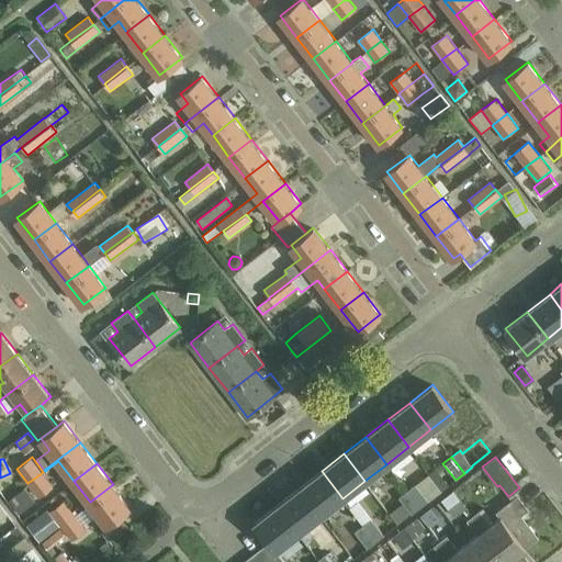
[(322,471),(299,489),(321,515),(343,498),(322,471)]
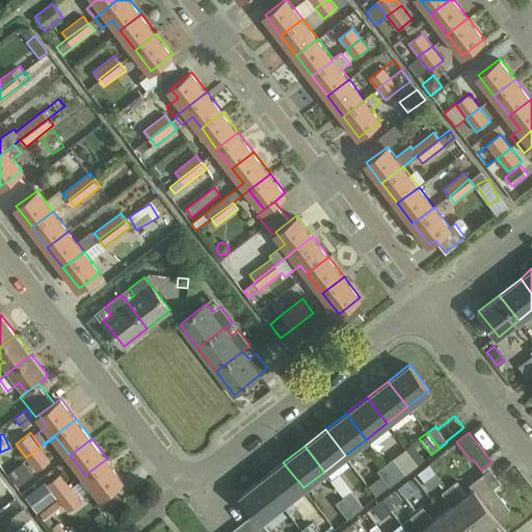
[(41,447),(26,457),(27,458),(37,472),(51,460),(41,447)]
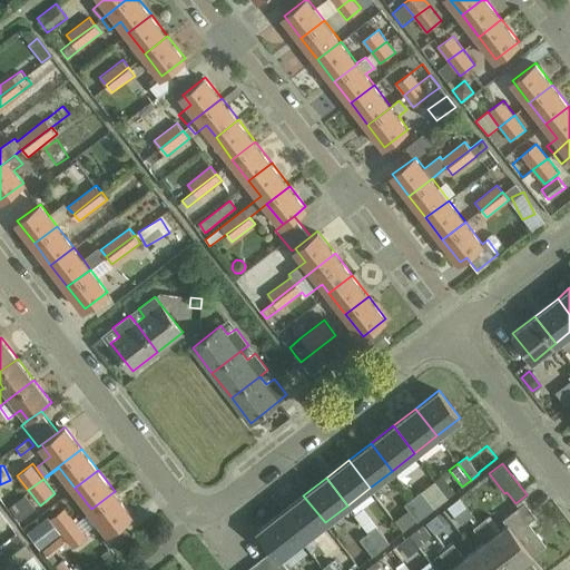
[(91,509),(92,510),(99,520),(101,521),(109,531),(121,522),(131,514),(115,491),(91,509)]
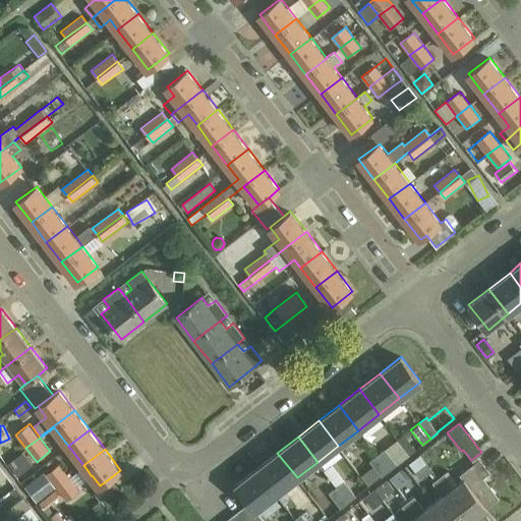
[(385,449),(378,455),(389,470),(397,464),(385,449)]
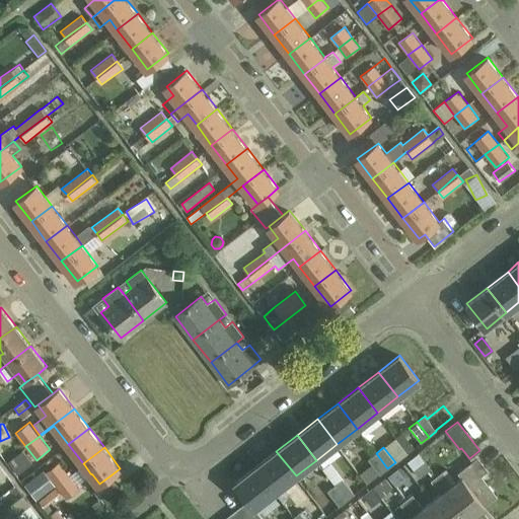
[(32,463),(22,450),(7,462),(17,475),(32,463)]
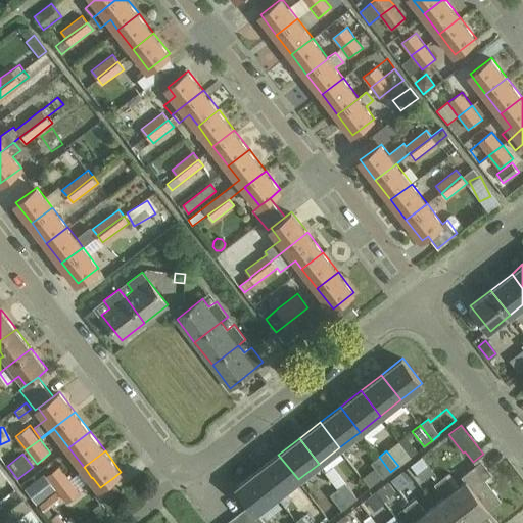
[(278,455),(258,470),(278,495),(298,479),(278,455)]
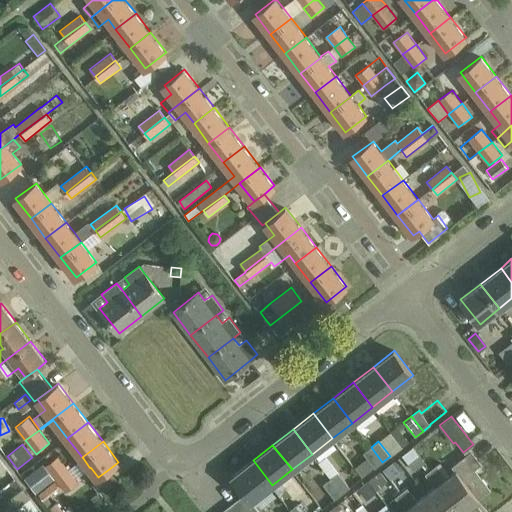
[(382,462),(371,447),(363,453),(367,458),(355,467),(362,477),(382,462)]
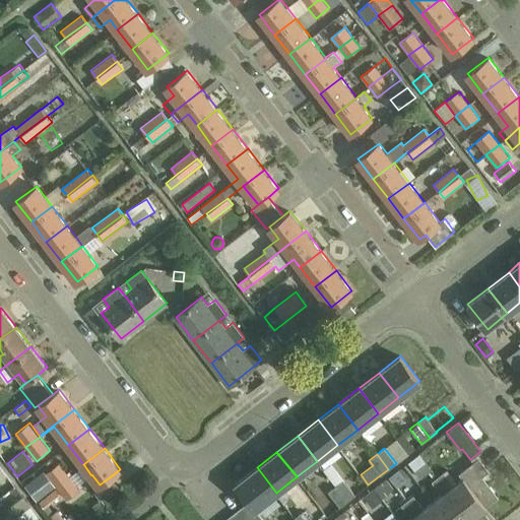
[(408,463),(414,470),(426,462),(419,455),(408,463)]
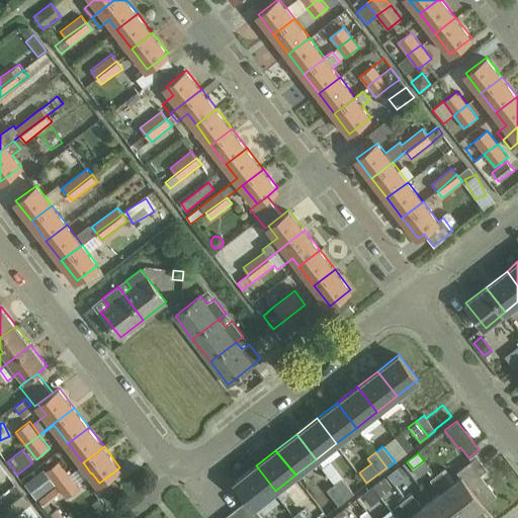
[(460,477),(454,481),(479,512),(486,506),(485,505),(497,496),(481,475),(488,469),(478,456),(456,471),(460,477)]
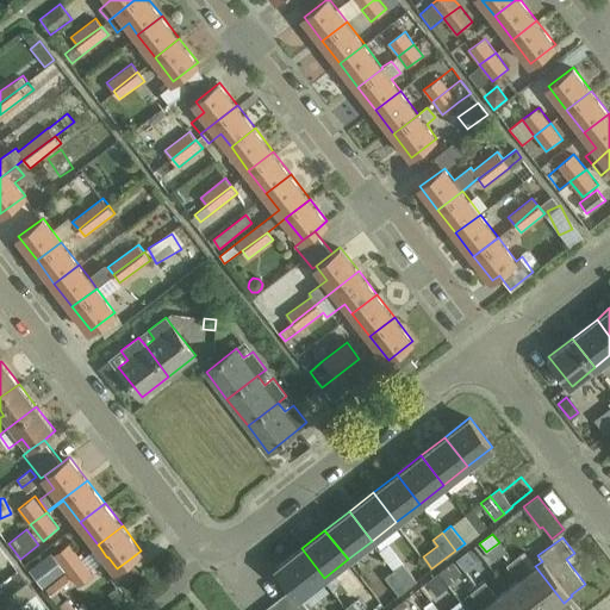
[(70,542),(54,555),(31,571),(43,587),(45,586),(67,571),(66,570),(80,559),(81,558),(70,542)]
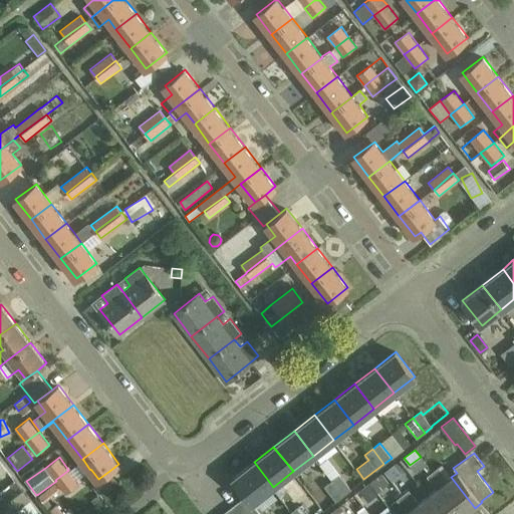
[(400,460),(389,468),(396,477),(406,469),(400,460)]
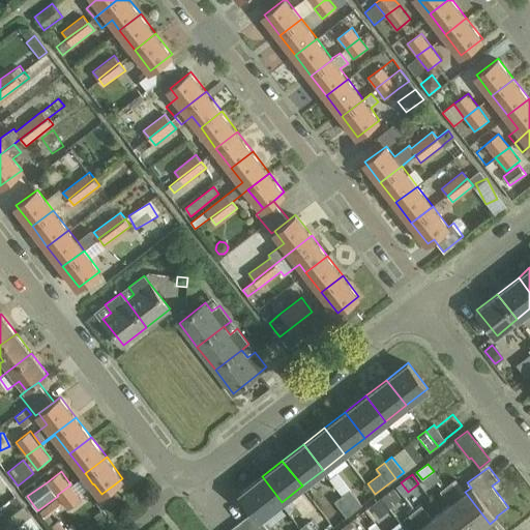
[(282,502),(262,476),(240,493),(254,510),(260,519),(282,502)]
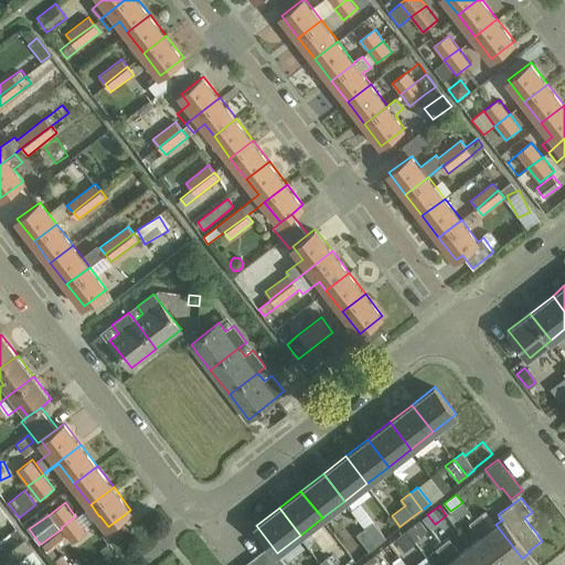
[(512,564),(522,558),(496,524),(493,526),(483,513),(469,524),(479,537),(476,541),(493,564),(512,564)]
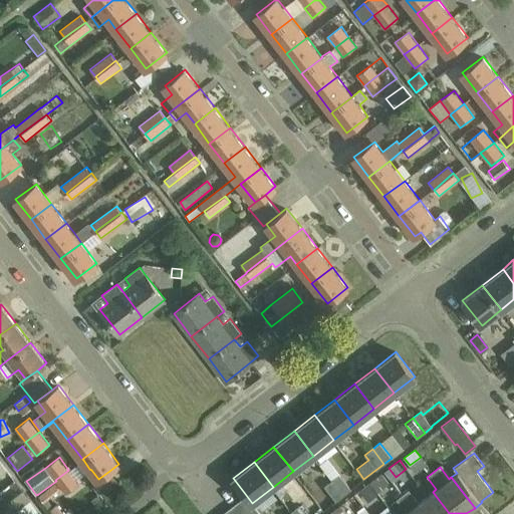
[(74,480),(67,471),(55,480),(56,481),(38,494),(36,495),(42,503),(60,488),(65,494),(78,484),(74,480)]
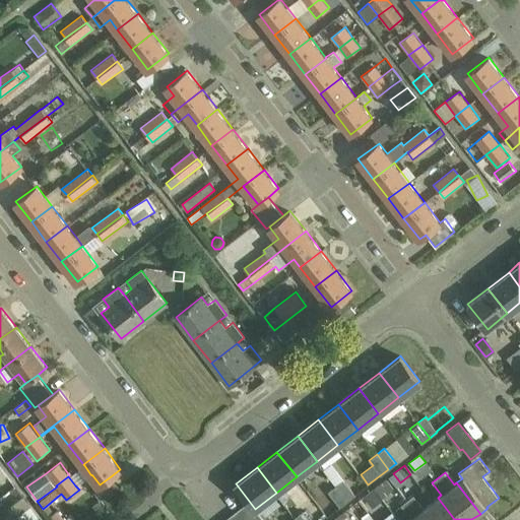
[(372,489),(373,489),(378,496),(390,486),(385,478),(372,489)]
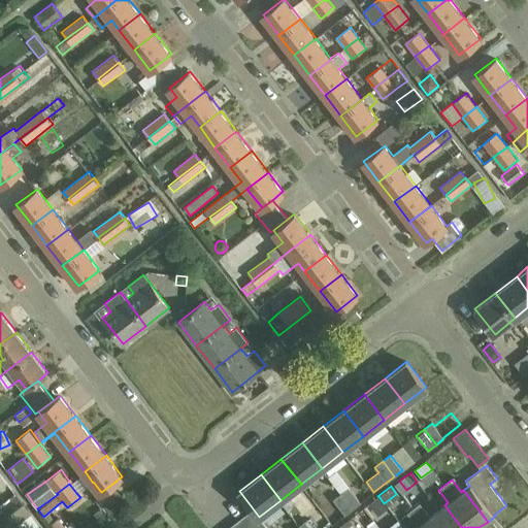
[(349,487),(340,493),(353,508),(361,502),(349,487)]
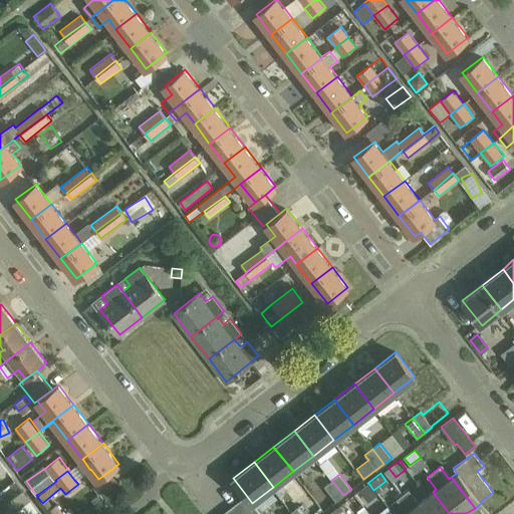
[(343,495),(331,480),(324,486),(336,501),(343,495)]
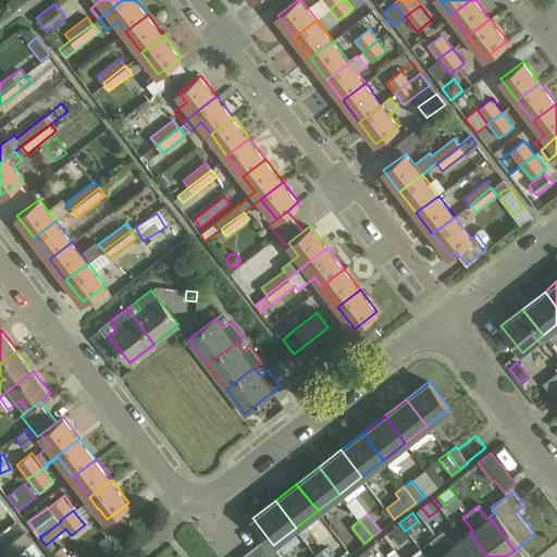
[(405,531),(399,523),(388,531),(394,539),(405,531)]
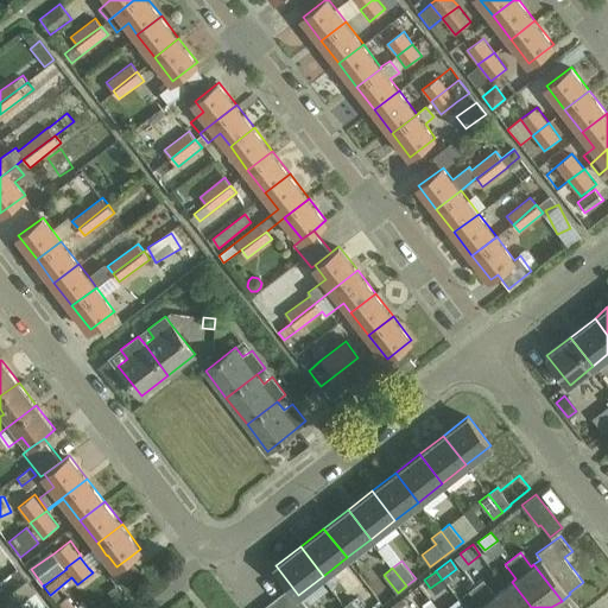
[(483,580),(479,584),(496,607),(531,607),(512,582),(495,594),(483,580)]
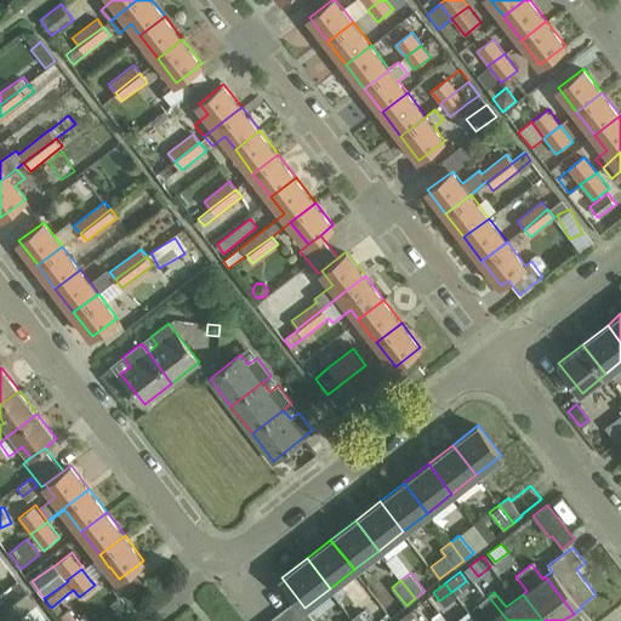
[(476,620),(469,611),(466,614),(472,620),(507,620),(489,597),(479,604),(491,619),(486,620),(476,620)]
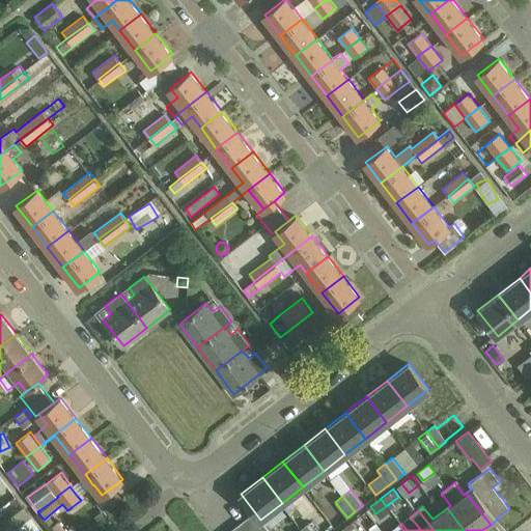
[(270,530),(260,520),(254,511),(246,518),(256,530),(270,530)]
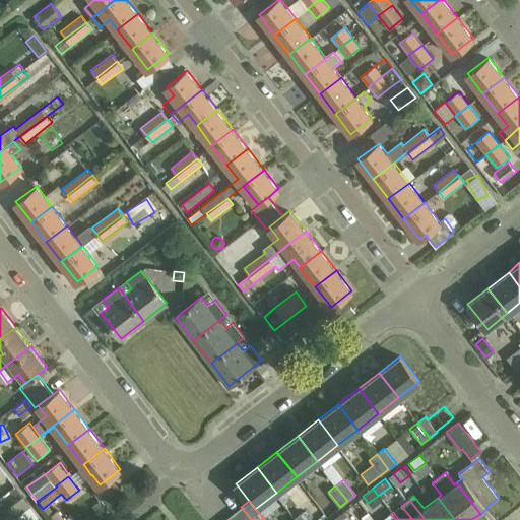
[(349,519),(361,512),(354,503),(344,512),(349,519)]
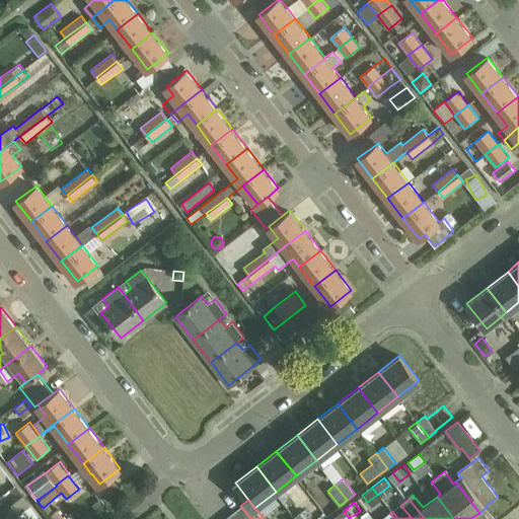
[(14,516),(9,518),(40,518),(29,506),(14,517),(14,516)]
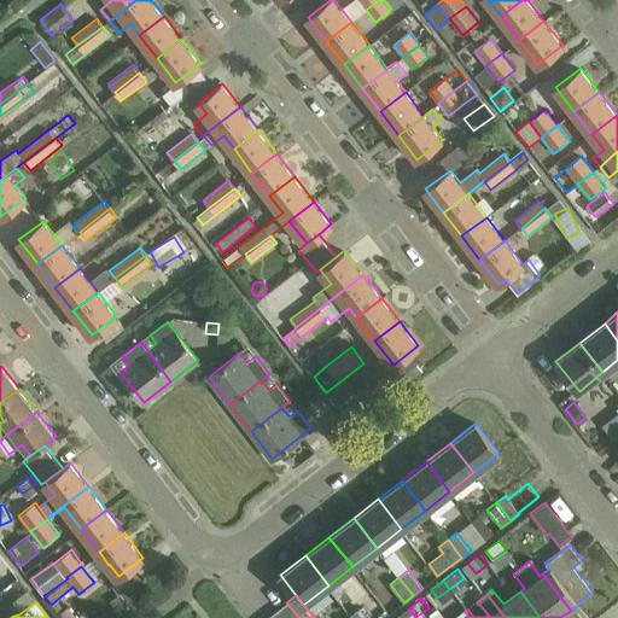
[(298,617),(286,602),(277,611),(283,617),(298,617)]
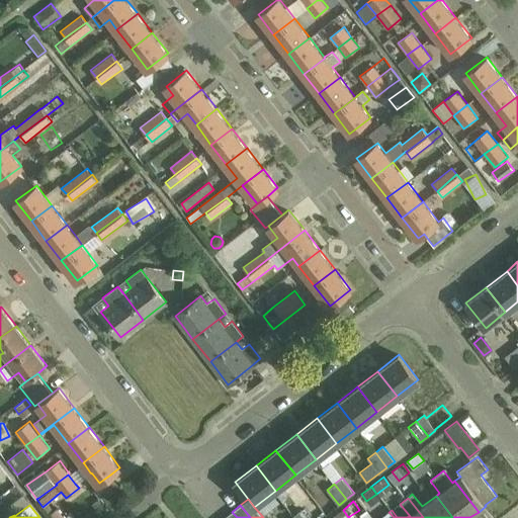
[(50,513),(53,517),(65,517),(58,507),(50,513)]
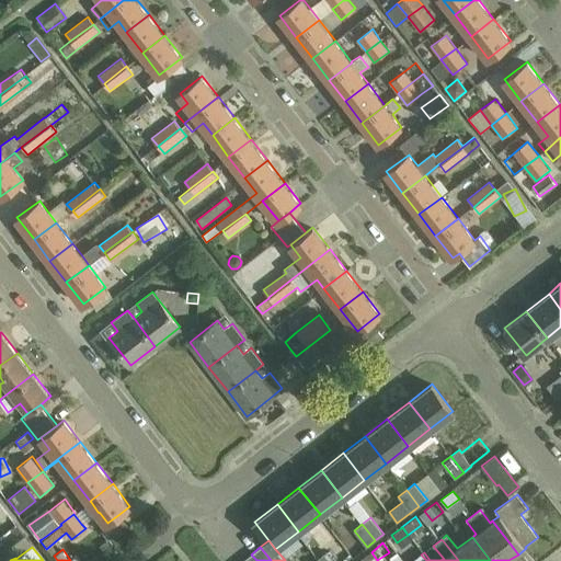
[(333,560),(327,551),(318,558),(320,560),(333,560)]
